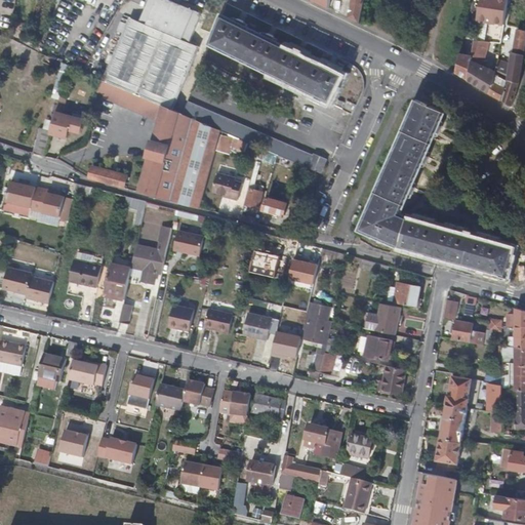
[(129,17),(103,81),(104,82),(172,111),(200,48),(190,44),(203,14),(180,4),(173,1),(169,0),(150,0),(140,23),(129,17)]
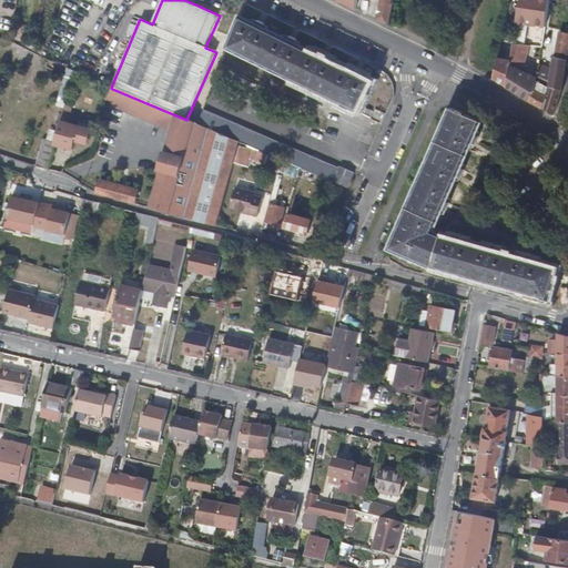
[(388,24),(394,0),(381,0),(378,20),(388,24)]
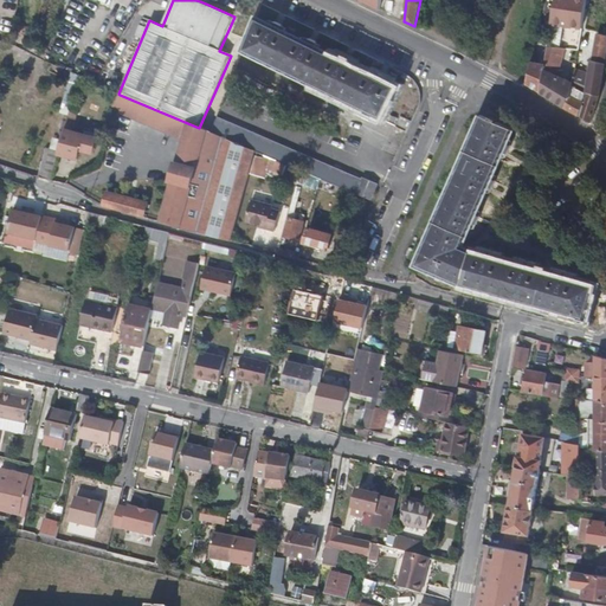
[(582,28),(587,0),(556,0),(553,24),(582,28)]
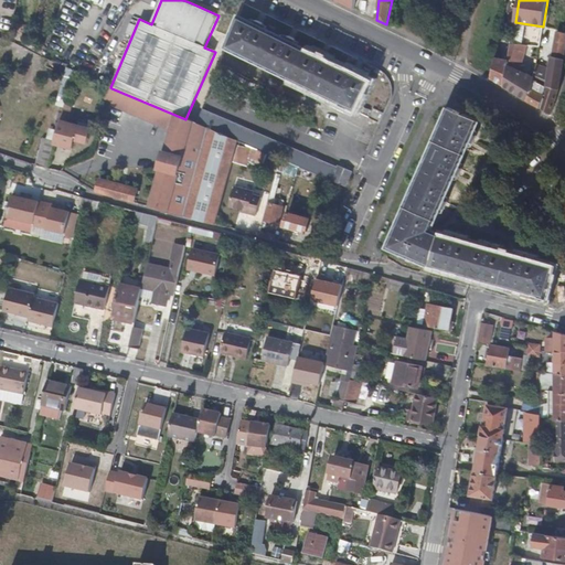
[(240,19),(224,51),(355,114),(370,83),(358,77),(360,73),(356,72),(354,70),(352,75),(326,62),(328,57),(324,55),(321,54),(319,59),(294,46),(296,42),(292,40),(289,39),(288,43),(263,31),(266,27),(262,24),(258,22),(256,27),(240,19)]
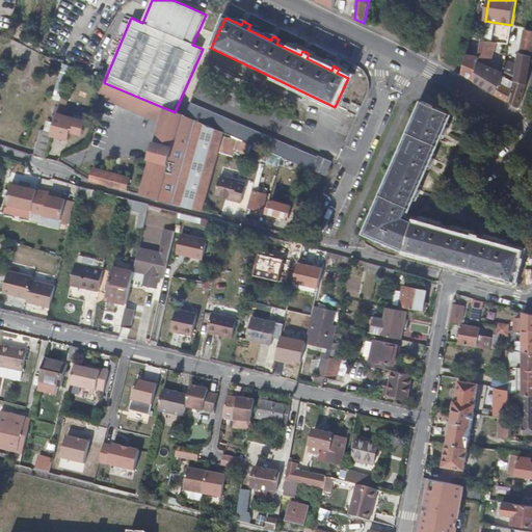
[(513,81),(507,101),(519,107),(526,82),(531,45),(531,30),(525,29),(521,52),(520,52),(519,63),(505,61),(505,67),(504,75),(513,81)]
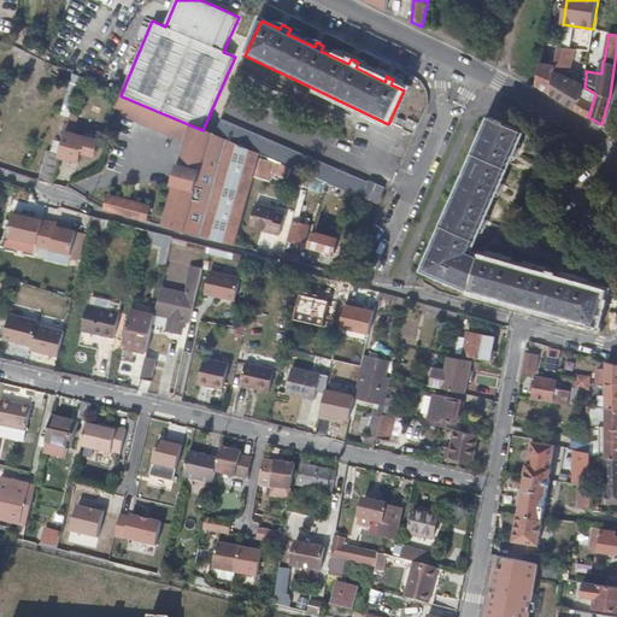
[(558,56),(552,95),(576,110),(585,87),(586,77),(573,71),(576,50),(559,48),(558,56)]
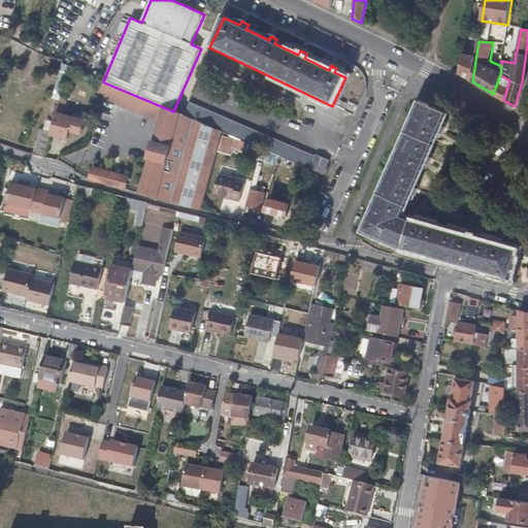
[(464,44),(459,73),(472,81),(477,47),(464,44)]
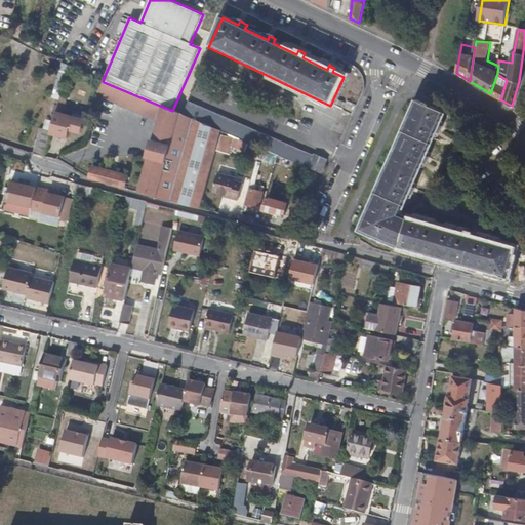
[(48,65),(50,59),(44,56),(42,62),(48,65)]
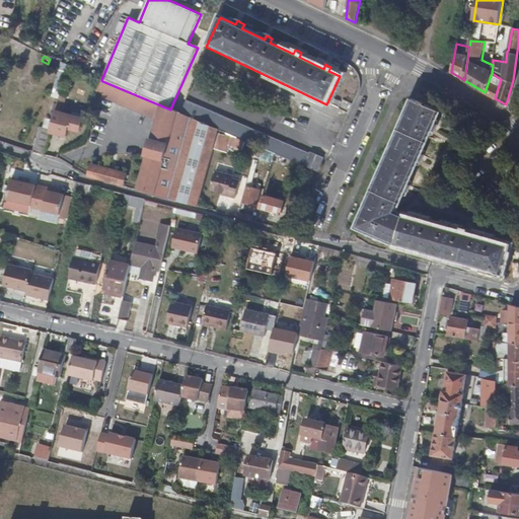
[(61,90),(64,80),(67,66),(63,64),(57,88),(61,90)]
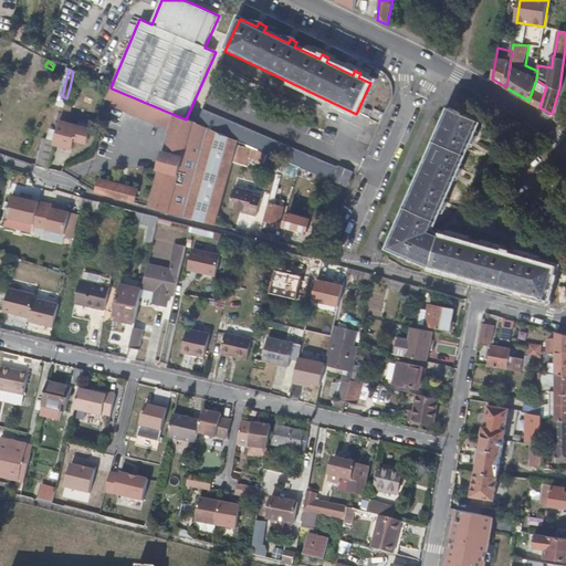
[(536,80),(528,101),(540,107),(546,86),(536,80)]
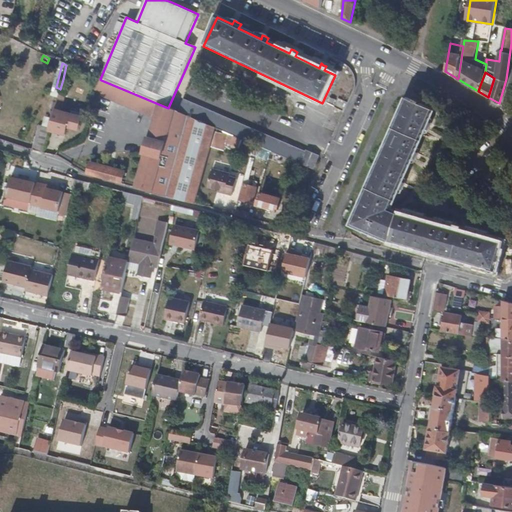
[(168,108),(101,80),(95,94),(155,119),(151,131),(149,139),(146,138),(142,156),(144,157),(136,189),(195,204),(214,128),(177,112),(177,111),(168,108)]
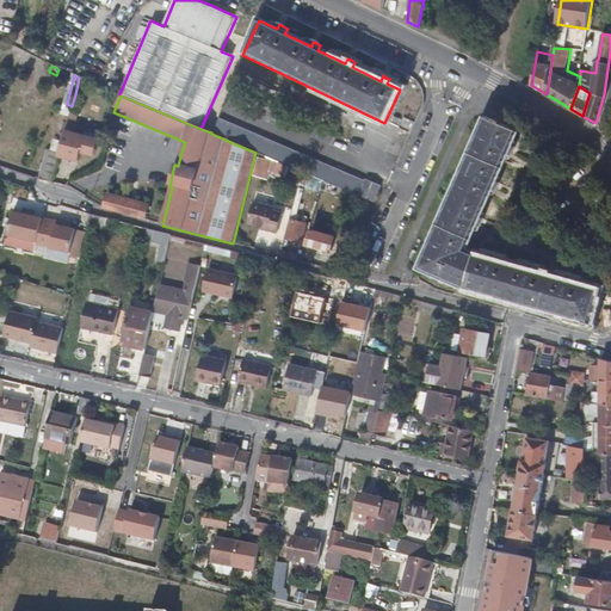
[(218,117),(211,133),(211,134),(255,153),(278,162),(291,167),(302,173),(322,183),(352,196),(372,204),(380,186),(365,179),(364,181),(218,117)]
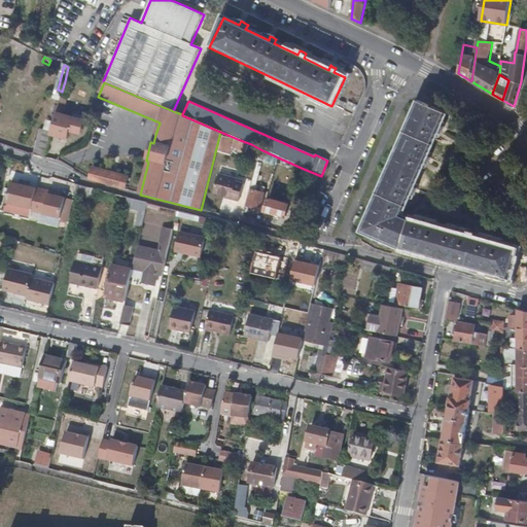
[(377,239),(382,241),(398,248),(508,279),(517,248),(493,242),(495,239),(492,238),(488,237),(487,240),(461,234),(462,230),(459,229),(456,229),(455,232),(429,224),(429,221),(427,220),(424,219),(423,222),(409,218),(401,215),(410,195),(414,197),(415,194),(417,189),(413,188),(424,164),(427,165),(429,162),(430,160),(427,157),(437,133),(441,135),(442,132),(444,129),(440,127),(446,114),(418,102),(360,232),(377,239)]
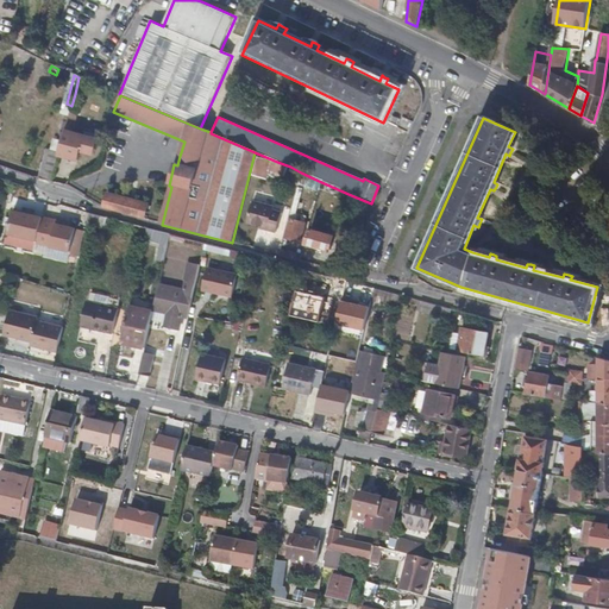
[(46,150),(39,176),(54,181),(58,165),(62,167),(63,163),(76,165),(79,157),(93,159),(98,140),(85,137),(83,140),(73,138),(76,123),(75,121),(68,119),(58,154),(46,150)]
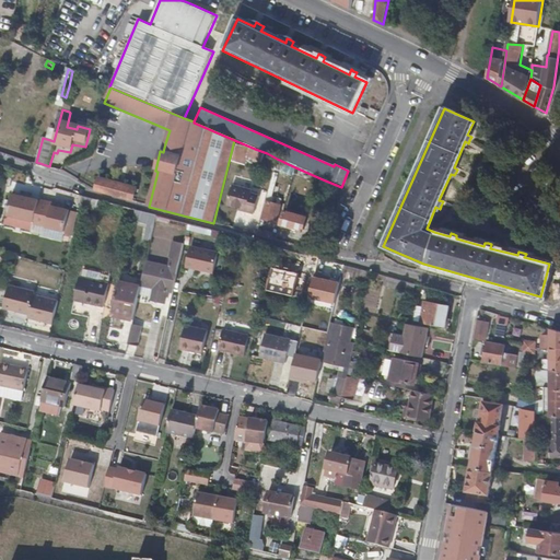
[(248,151),(235,148),(231,165),(244,168),(248,151)]
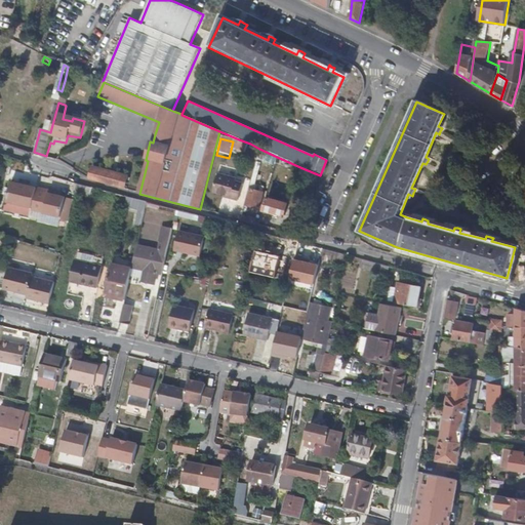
[(250,144),(239,139),(236,149),(245,151),(246,146),(249,146),(250,144)]
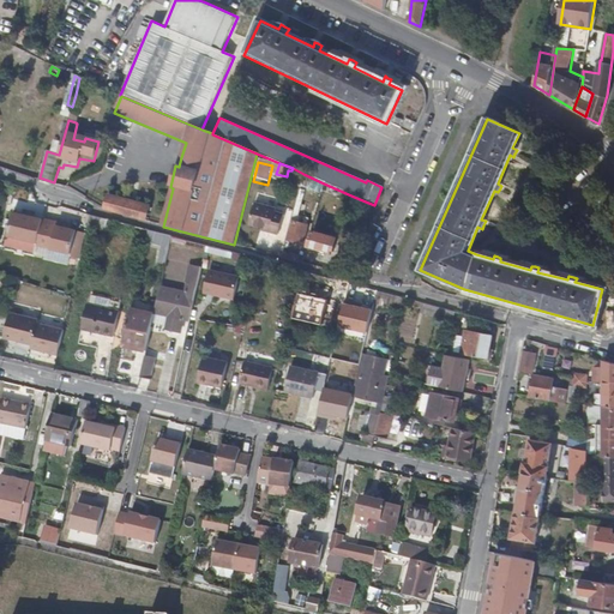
[(108,196),(104,210),(146,221),(150,208),(108,196)]
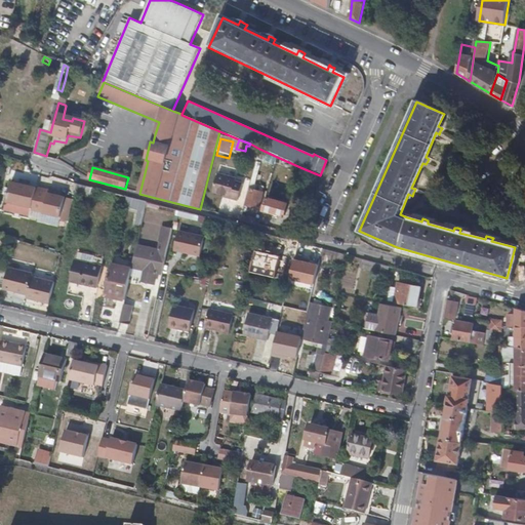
[(227,199),(226,201),(238,203),(243,187),(231,183),(231,180),(216,176),(212,195),(224,198),(227,199)]
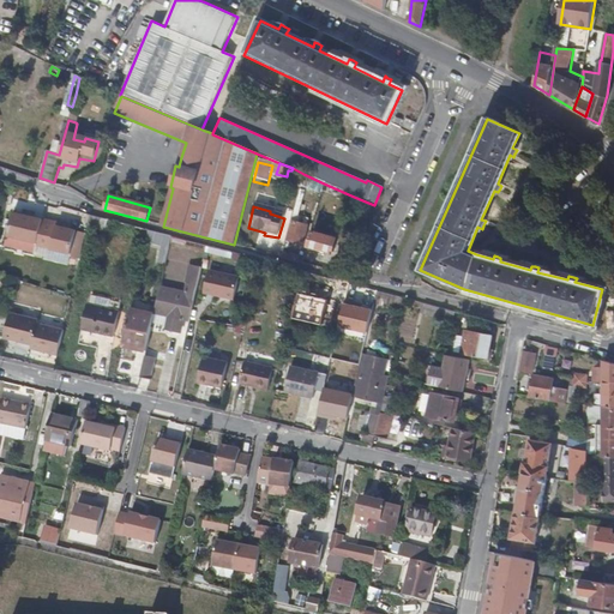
[(37,241),(42,218),(35,216),(35,212),(25,210),(24,214),(13,211),(8,235),(37,241)]
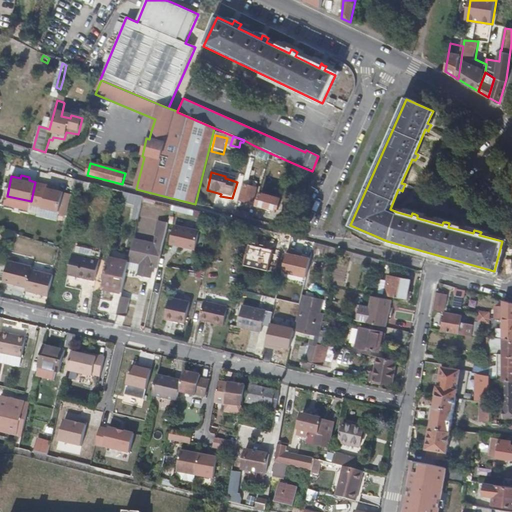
[(57,185),(36,181),(35,182),(31,201),(31,203),(60,210),(65,190),(56,188),(57,185)]
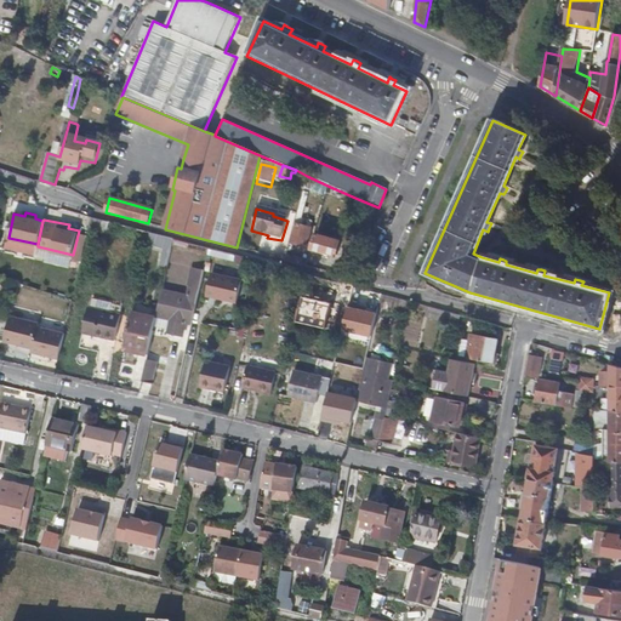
[(294,223),(289,244),(306,248),(311,228),(294,223)]
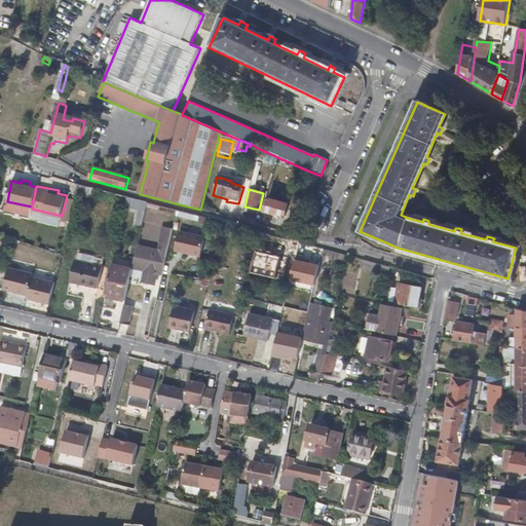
[(284,202),(268,198),(264,211),(286,217),(290,201),(285,199),(284,202)]
